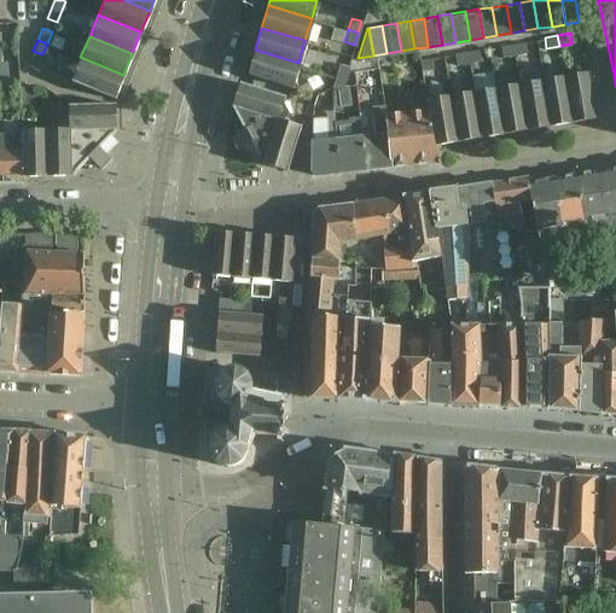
[(523,41),(511,42),(512,53),(526,52),(523,41)]
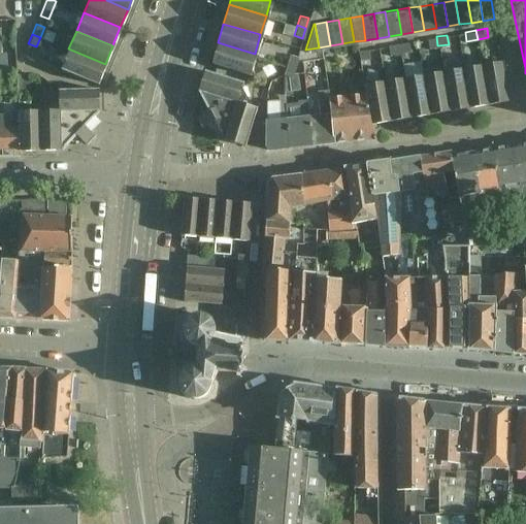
[(437,45),(436,36),(426,38),(427,47),(437,45)]
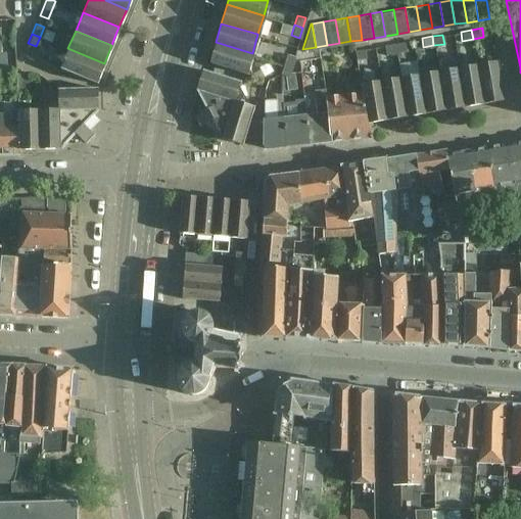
[(404,41),(393,43),(395,52),(405,50),(404,41)]
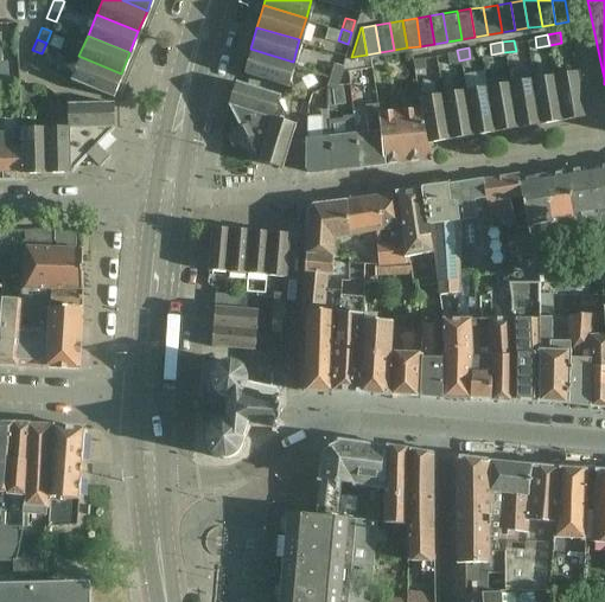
[(293,62),(250,49),(243,71),(286,85),(293,62)]
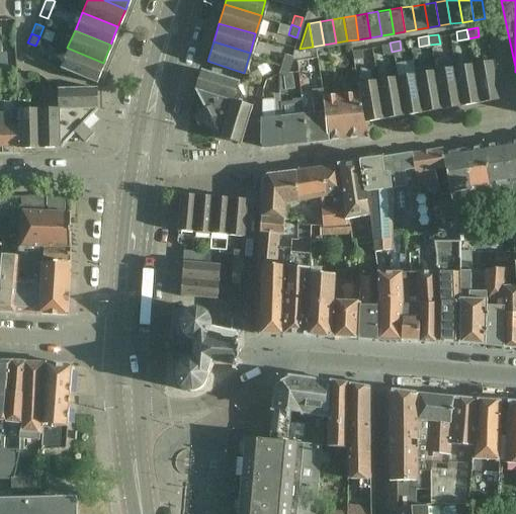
[(392,52),(390,43),(379,44),(381,53),(392,52)]
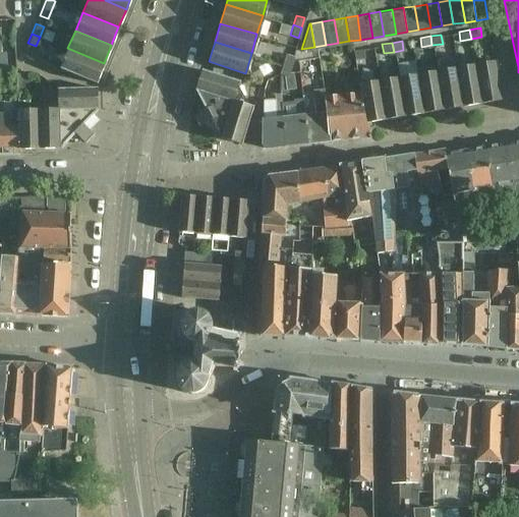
[(351,49),(353,59),(363,57),(362,47),(351,49)]
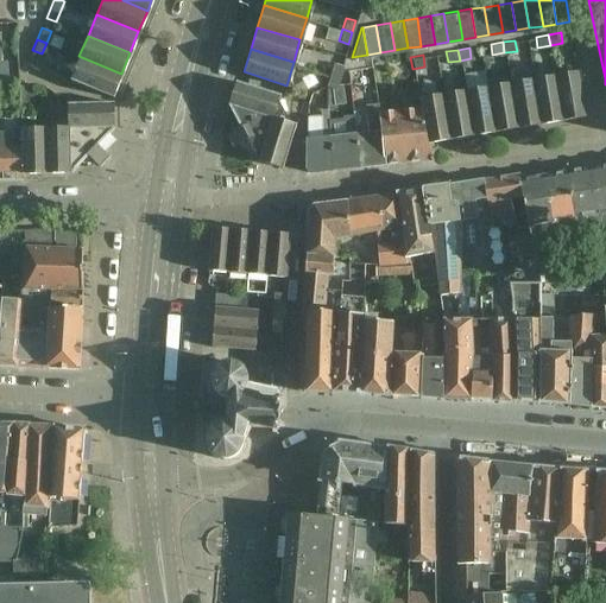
[(121,74),(79,56),(70,78),(112,95),(121,74)]
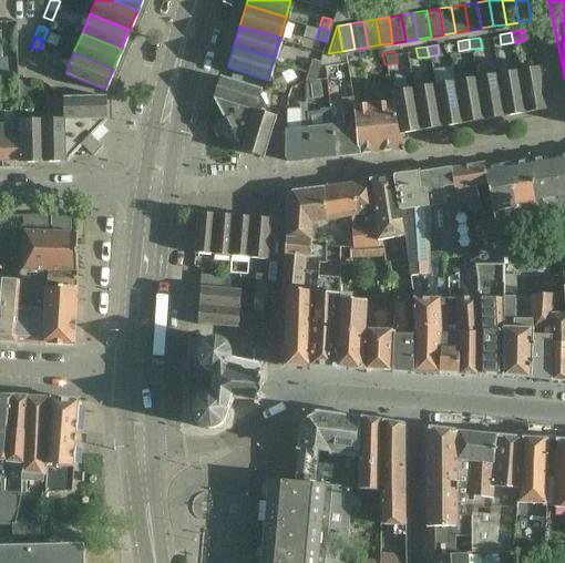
[(309,58),(306,69),(316,71),(319,61),(309,58)]
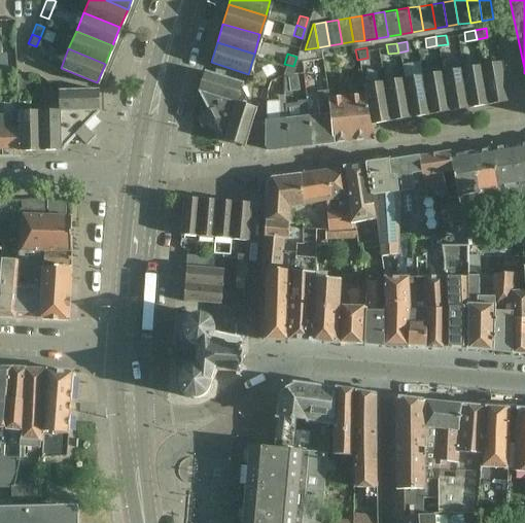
[(508,99),(500,60),(480,64),(487,102),(508,99)]
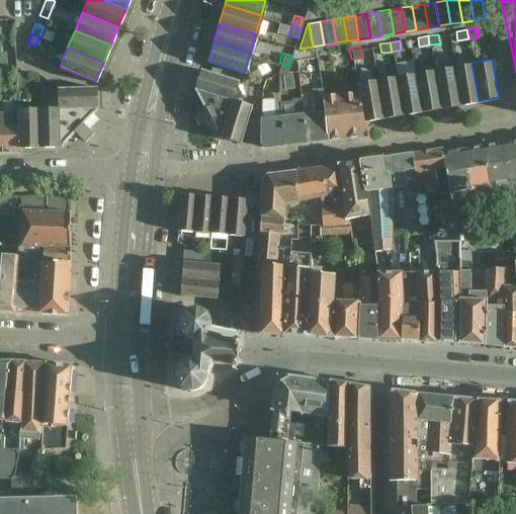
[(288,65),(279,63),(276,72),(277,73),(285,75),(286,71),(288,65)]
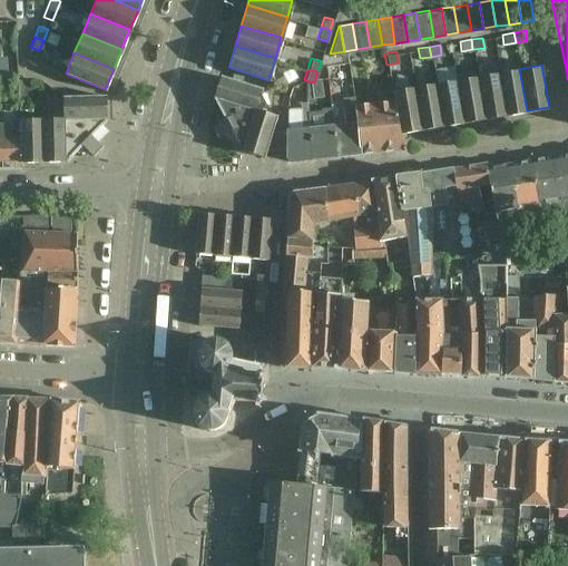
[(527,110),(519,69),(499,72),(506,114),(527,110)]
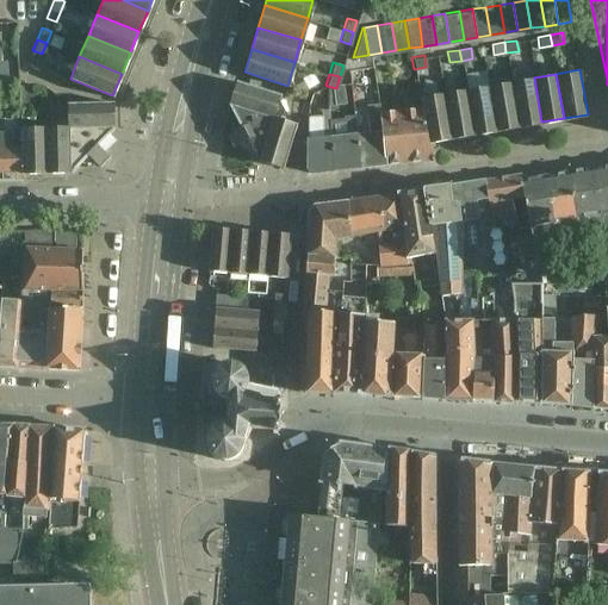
[(541,122),(534,78),(512,81),(519,126),(541,122)]
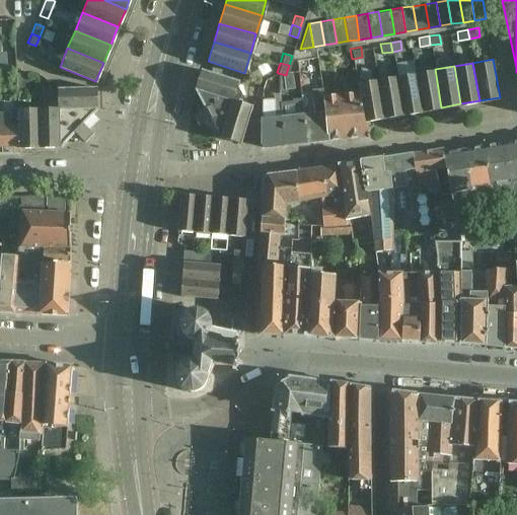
[(201,68),(195,88),(204,106),(192,113),(198,123),(210,117),(219,135),(239,141),(251,104),(239,100),(231,98),(237,78),(220,73),(201,68)]
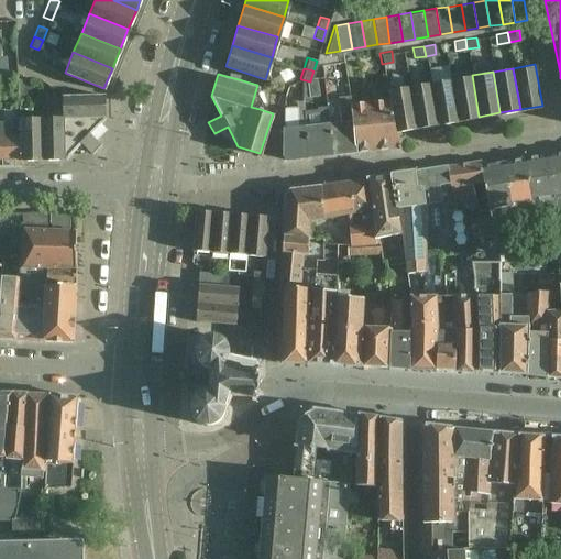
[(479,117),(472,75),(451,78),(458,120),(479,117)]
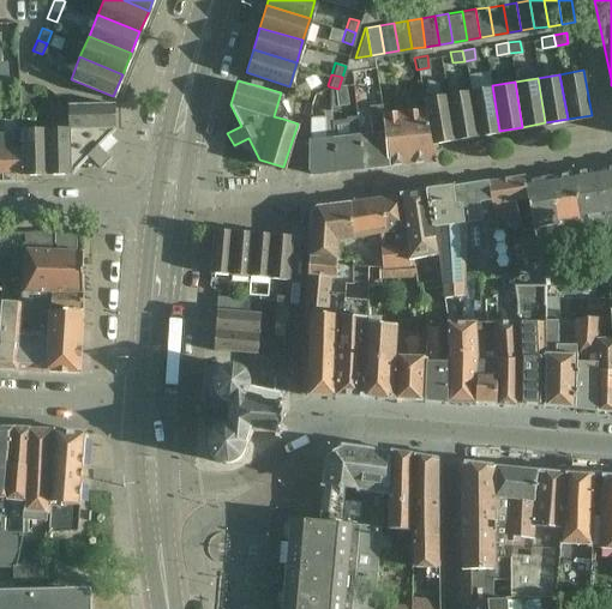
[(345,83),(340,84),(339,89),(329,86),(330,104),(347,102),(345,83)]
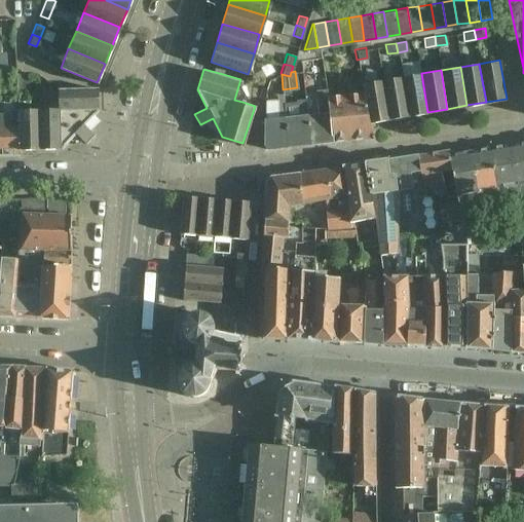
[(28,81),(28,72),(15,72),(15,81),(28,81)]
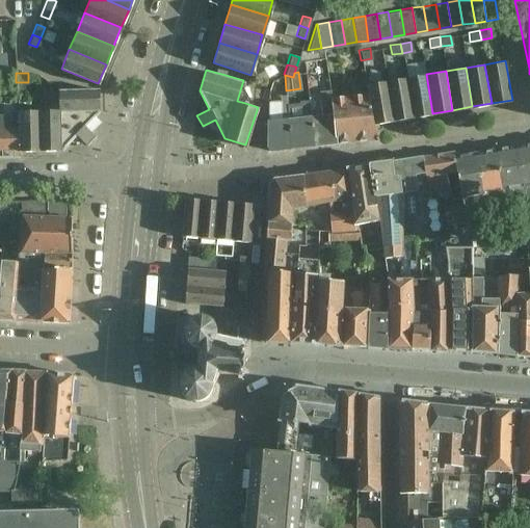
[(432,113),(426,74),(406,77),(413,116),(432,113)]
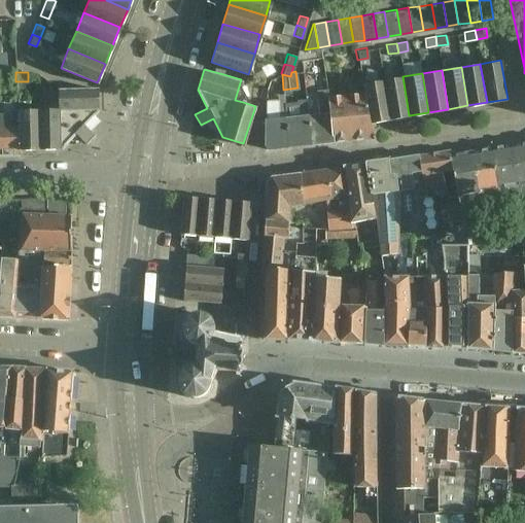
[(409,115),(403,76),(383,79),(389,118),(409,115)]
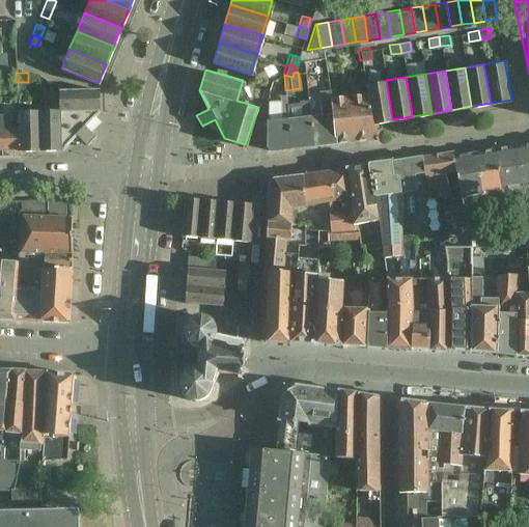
[(392,119),(386,80),(364,84),(366,92),(372,122),(392,119)]
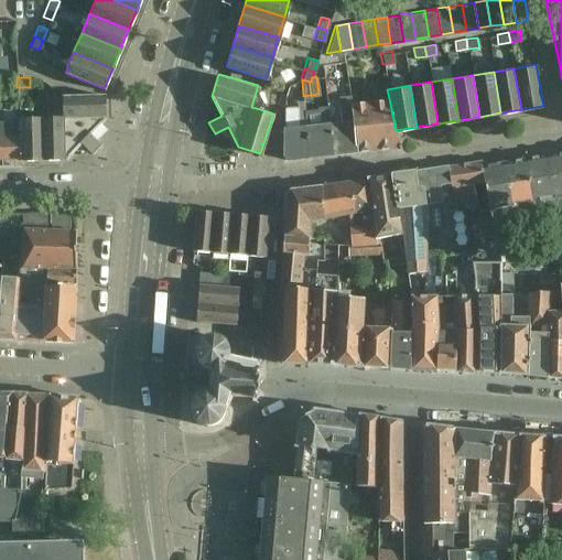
[(104,93),(62,94),(63,116),(41,117),(42,159),(65,158),(80,142),(92,152),(99,143),(88,132),(105,116),(104,93)]
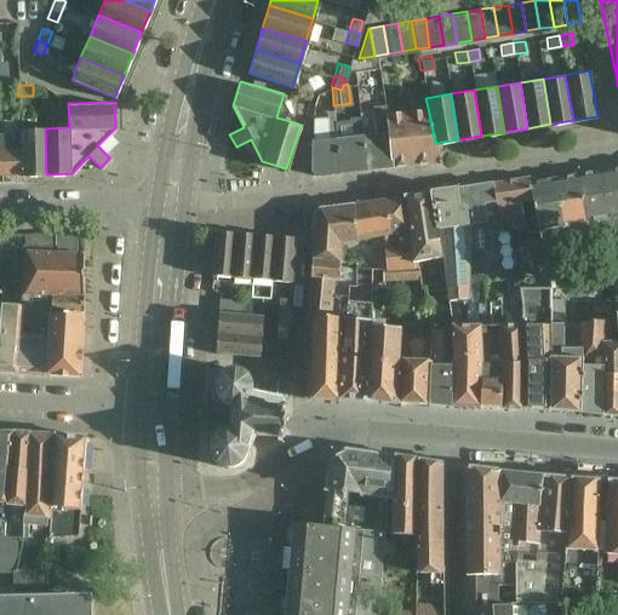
[(372,104),(372,109),(360,111),(360,114),(359,115),(364,168),(392,165),(385,113),(384,104),(372,104)]
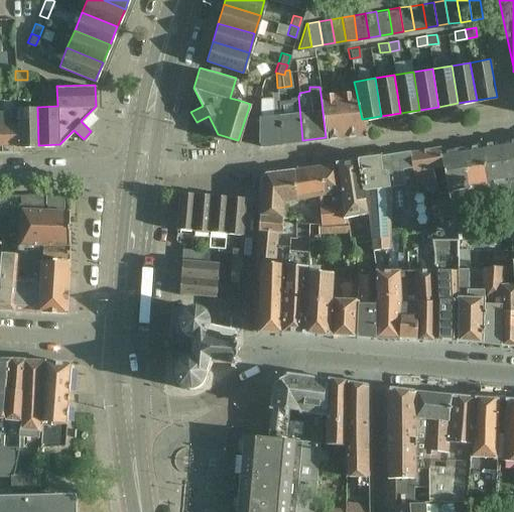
[(362,119),(356,90),(320,94),(326,137),(364,133),(362,119)]
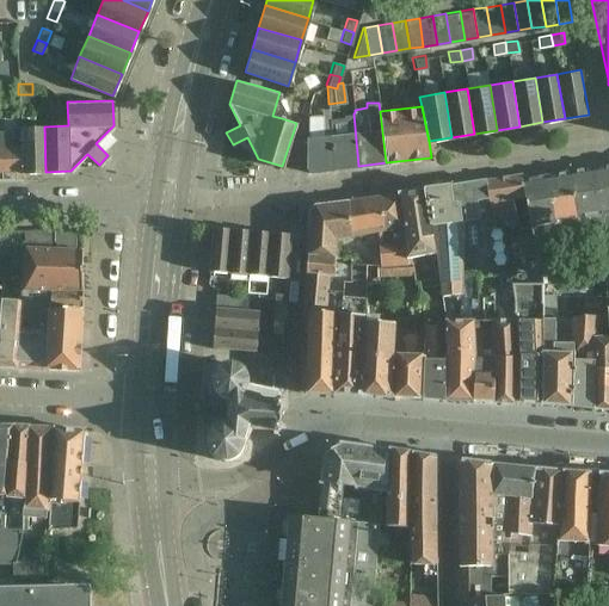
[(1,112),(0,112),(0,178),(22,178),(22,179),(23,179),(23,172),(19,127),(18,112),(18,110),(12,111),(13,129),(2,130),(1,112)]
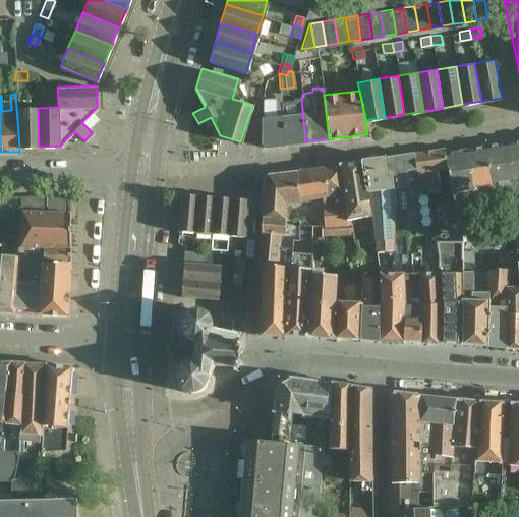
[(39,147),(38,108),(27,108),(27,96),(15,96),(16,108),(19,147),(39,147)]
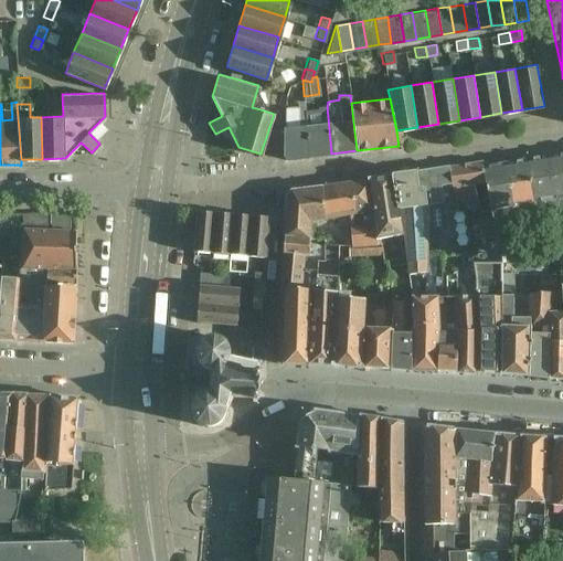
[(331,154),(327,105),(317,105),(318,109),(304,110),(304,126),(307,156),(331,154)]
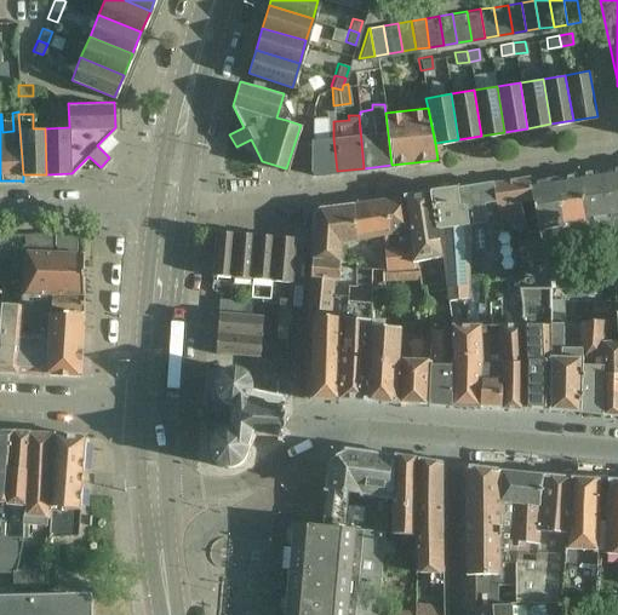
[(333,138),(333,121),(333,116),(322,118),(312,124),(312,170),(315,173),(337,171),(333,138)]
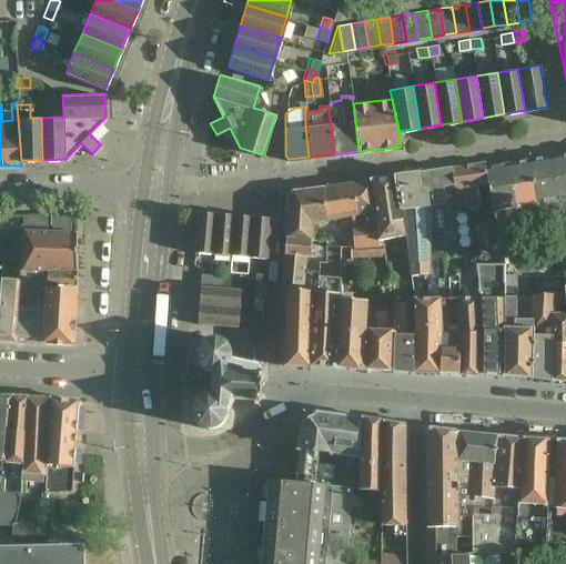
[(565,151),(551,154),(558,207),(562,227),(565,224),(565,151)]
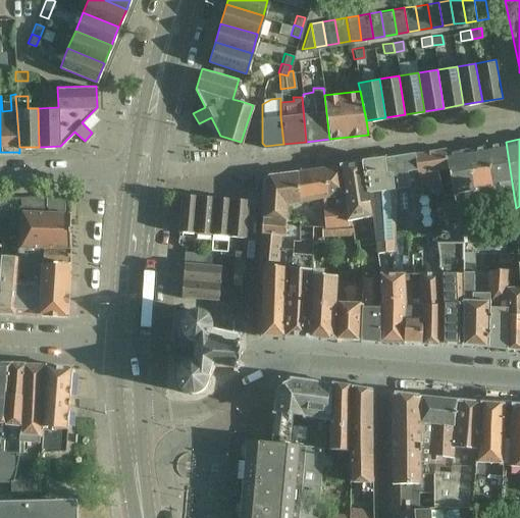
[(513,190),(506,142),(485,146),(491,187),(488,187),(489,194),(513,190)]
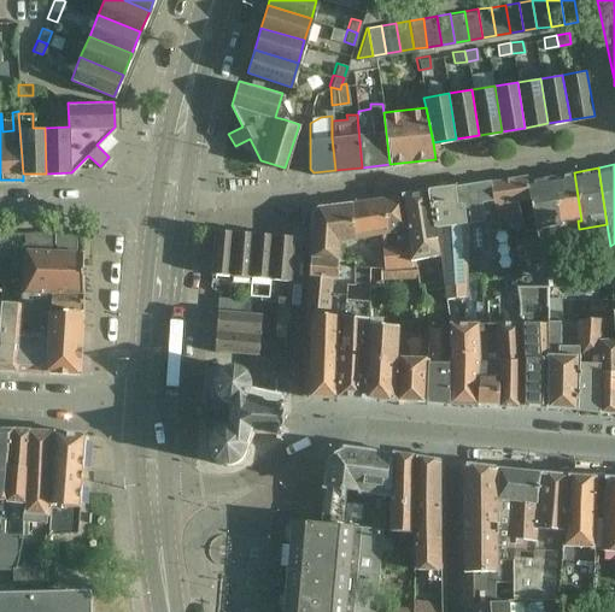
[(581,221),(574,172),(550,176),(563,252),(573,251),(569,234),(568,222),(575,221),(578,221),(581,221)]
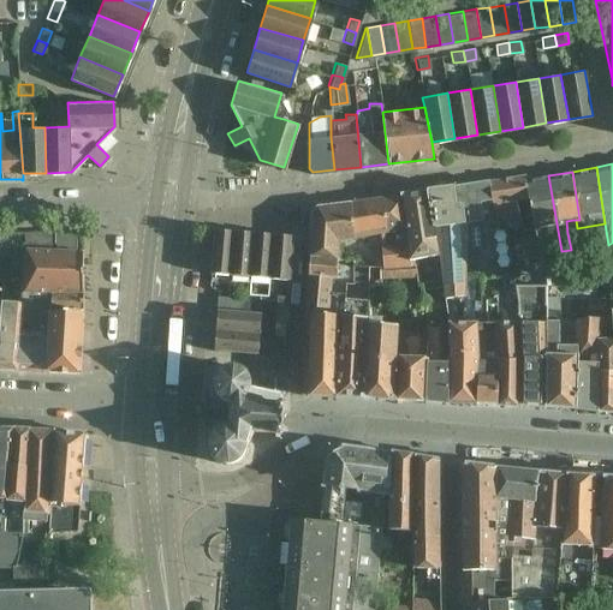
[(523,174),(507,177),(488,180),(497,226),(513,223),(510,197),(524,196),(527,195),(523,179),(523,174)]
